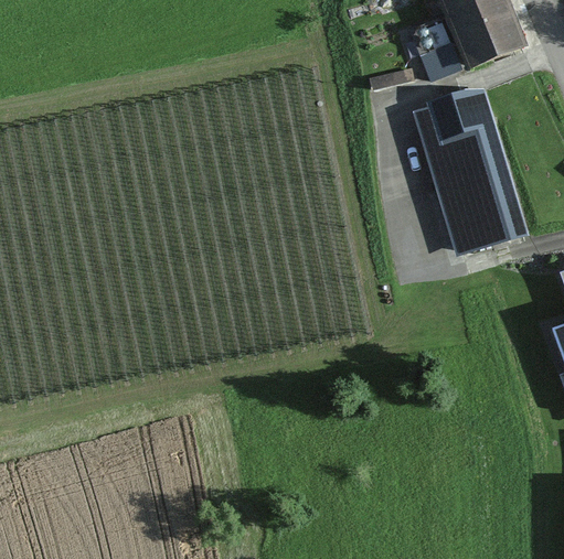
[(439,0),(466,68),(525,45),(508,0),(439,0)]
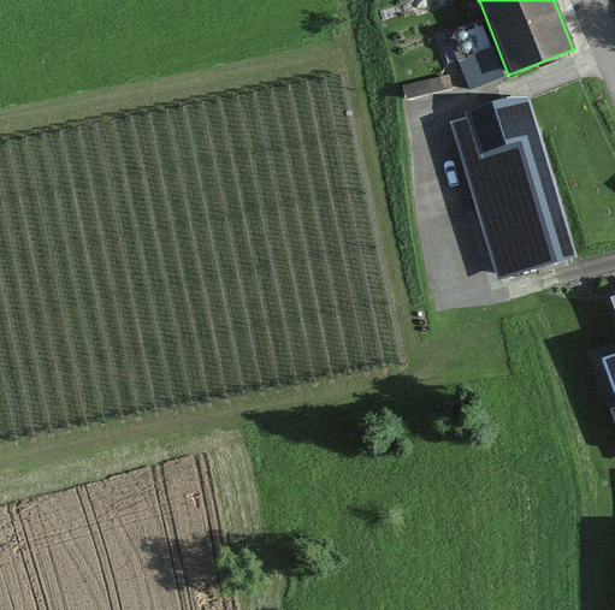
[(473,82),(492,72),(482,52),(463,61),(473,82)]
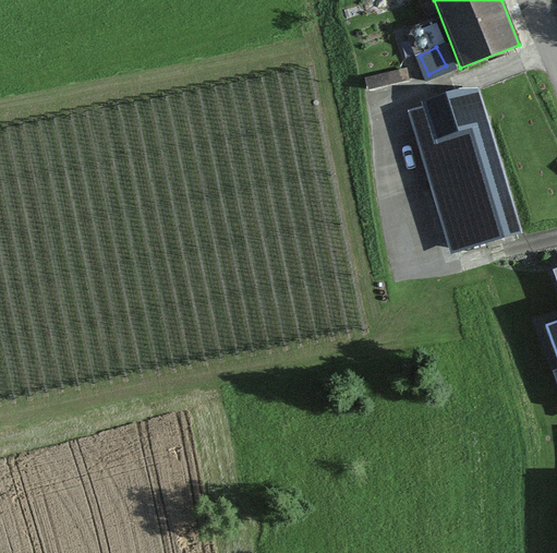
[(371,82),(404,73),(402,62),(368,72),(371,82)]
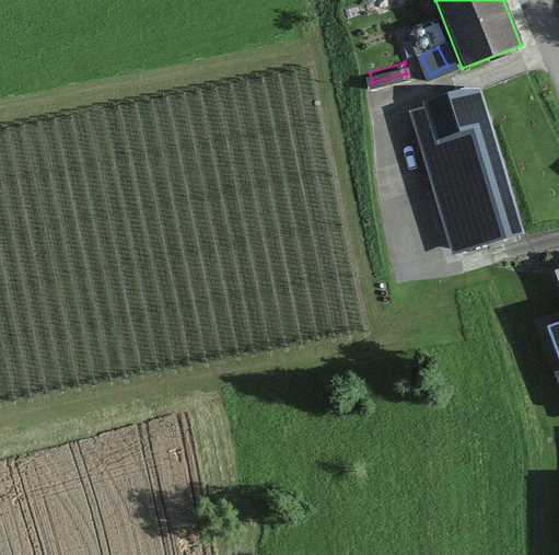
[(480,94),(433,108),(474,245),(522,231),(480,94)]
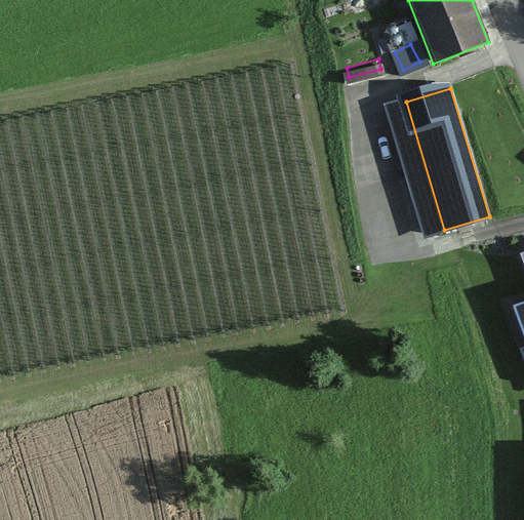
[(523,286),(512,291),(523,328),(523,286)]
